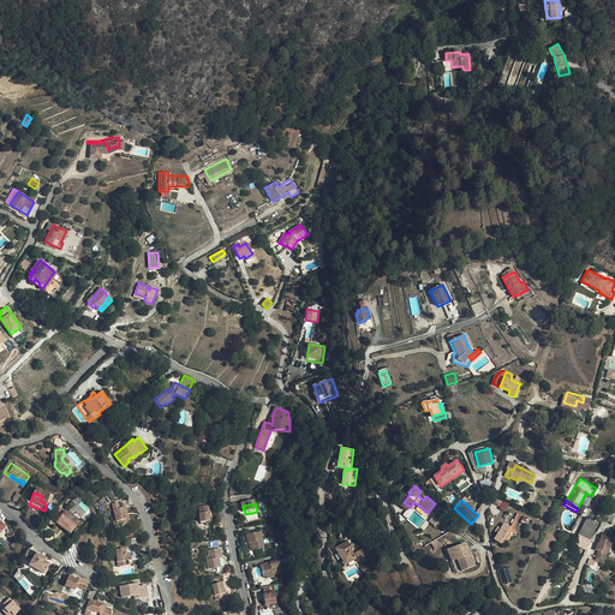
[(605,512),(603,517),(610,520),(614,511),(614,507),(611,506),(609,505),(605,512)]
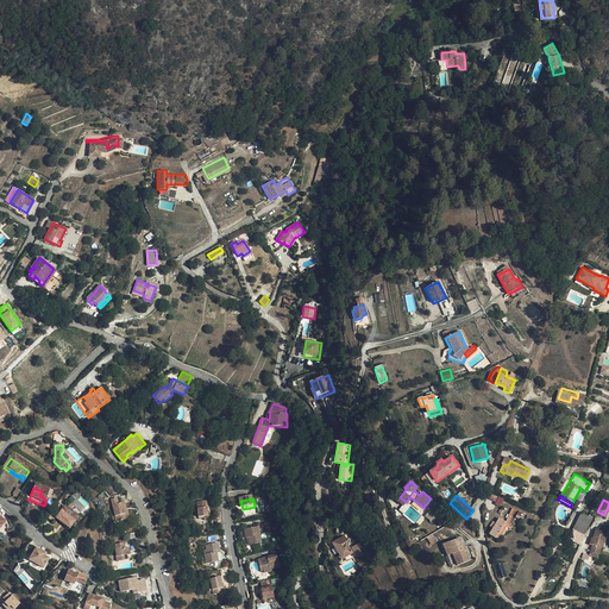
[(113,525),(119,523),(118,518),(121,518),(119,507),(115,507),(114,501),(108,502),(113,525)]
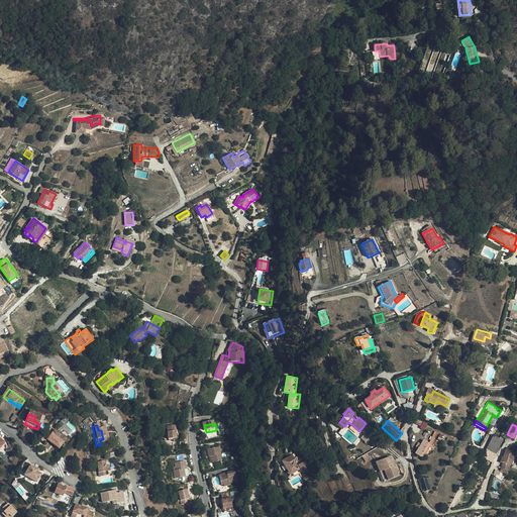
[(170,443),(177,442),(176,429),(168,430),(170,443)]
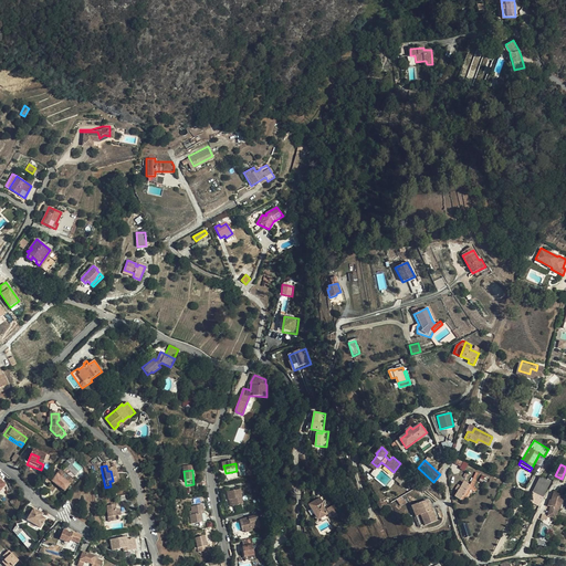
[(530,471),(528,470),(526,473),(527,480),(523,486),(525,489),(534,473),(530,471)]
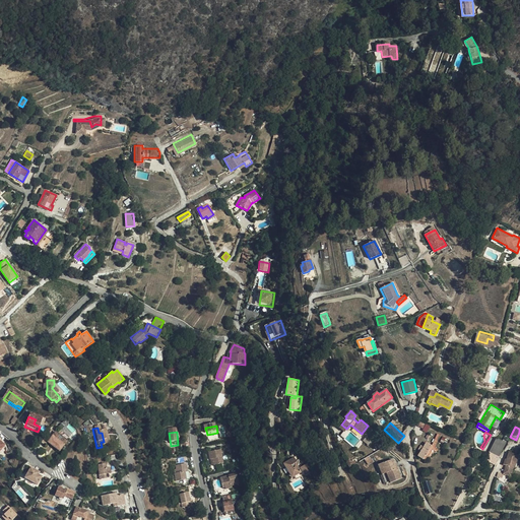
[(55,436),(49,443),(54,447),(54,448),(56,449),(57,449),(61,452),(67,445),(55,436)]
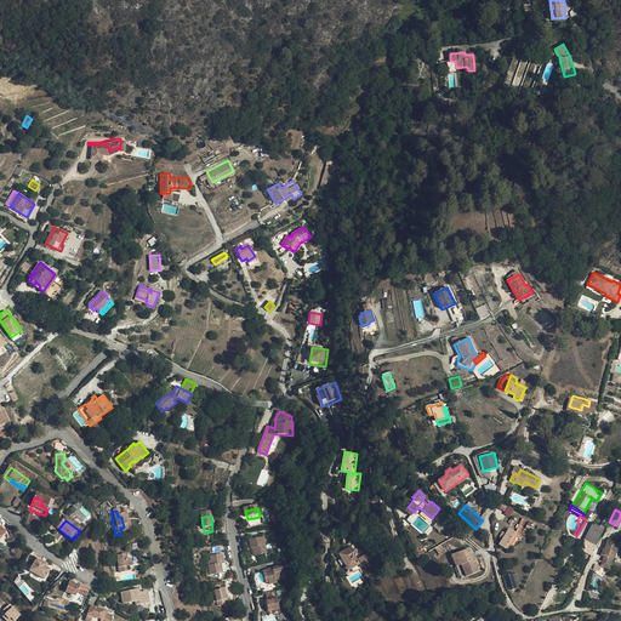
[(593,524),(585,540),(596,546),(604,529),(593,524)]
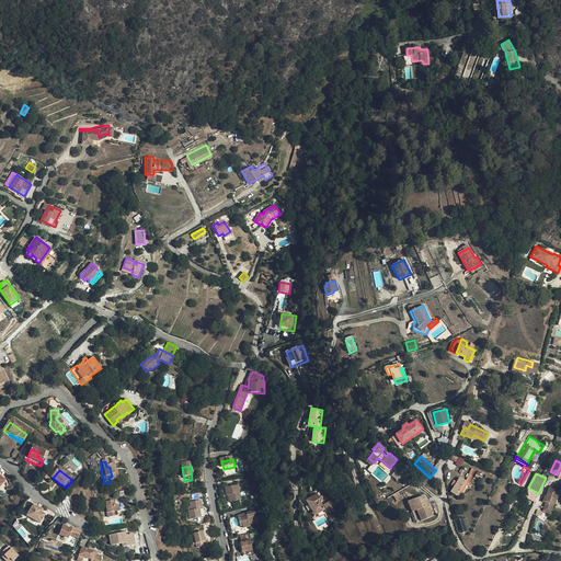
[(58,482),(53,478),(50,481),(64,491),(66,488),(61,484),(60,484),(58,483),(58,482)]
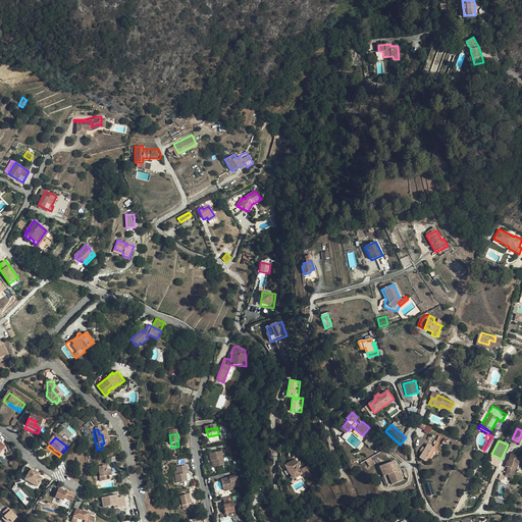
[(424,462),(425,461),(428,457),(433,449),(428,445),(425,449),(422,454),(419,458),(424,462)]
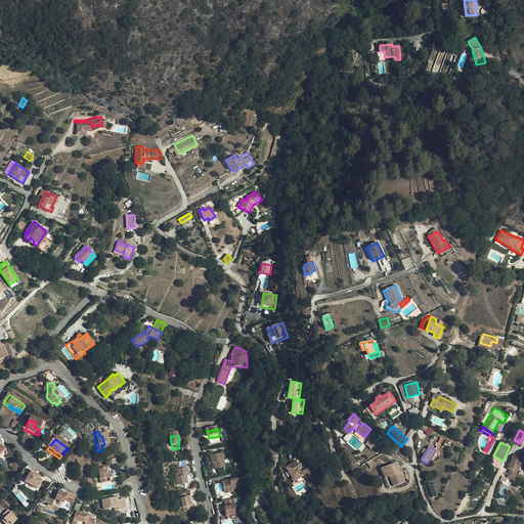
[(430,459),(432,460),(434,455),(437,457),(439,455),(441,453),(436,449),(435,450),(430,459)]
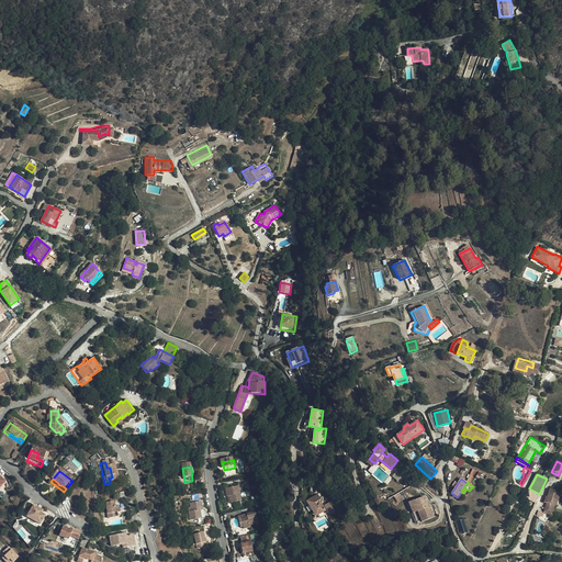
[(242,489),(228,492),(229,499),(233,499),(235,505),(245,503),(242,489)]
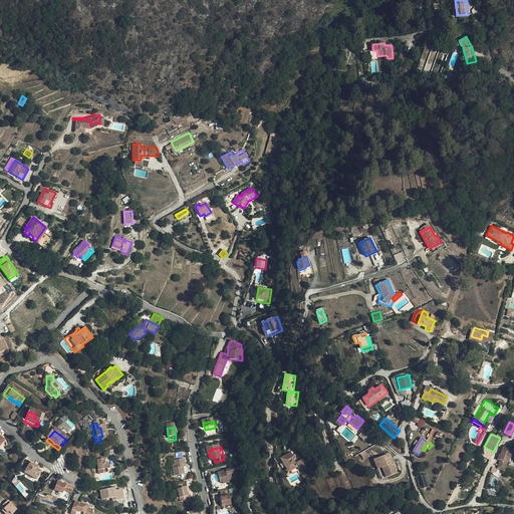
[(484,447),(481,454),(489,459),(493,452),(484,447)]
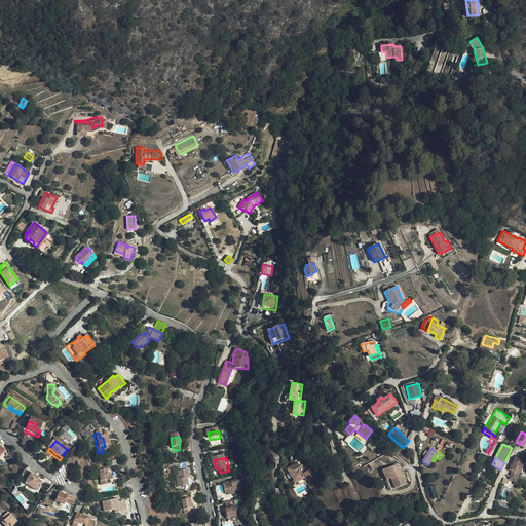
[(515,459),(513,465),(512,471),(513,472),(514,472),(513,481),(517,482),(523,461),(515,459)]
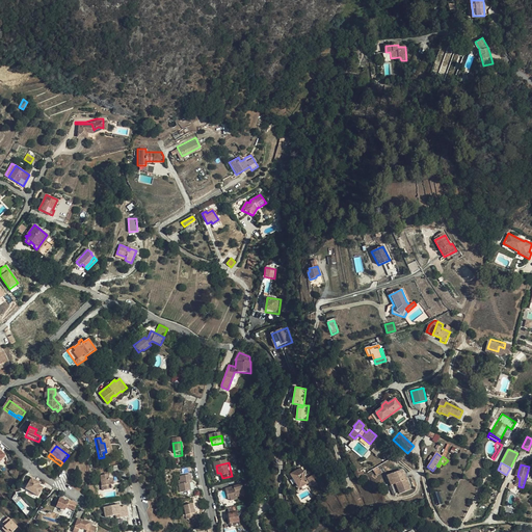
[(301,468),(292,473),(298,482),(301,487),(306,485),(308,488),(311,486),(306,478),(302,474),(304,473),(303,472),(301,468)]
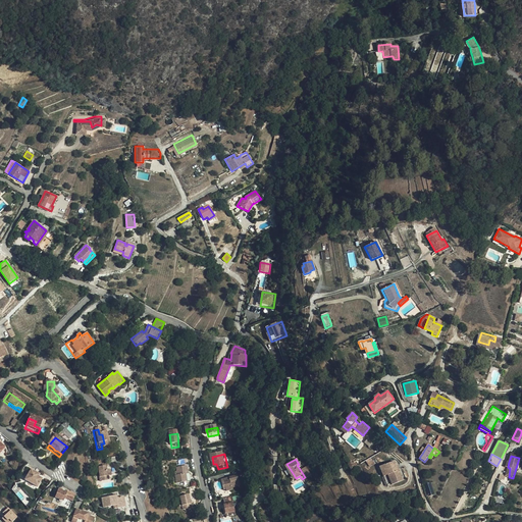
[(397,466),(395,461),(379,466),(383,476),(388,474),(393,484),(403,480),(400,470),(398,470),(397,466)]
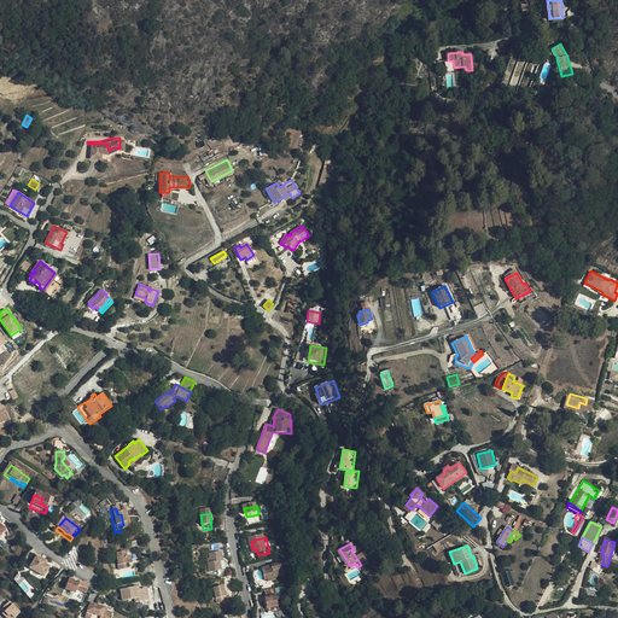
[(347,560),(339,549),(337,552),(344,563),(347,560)]
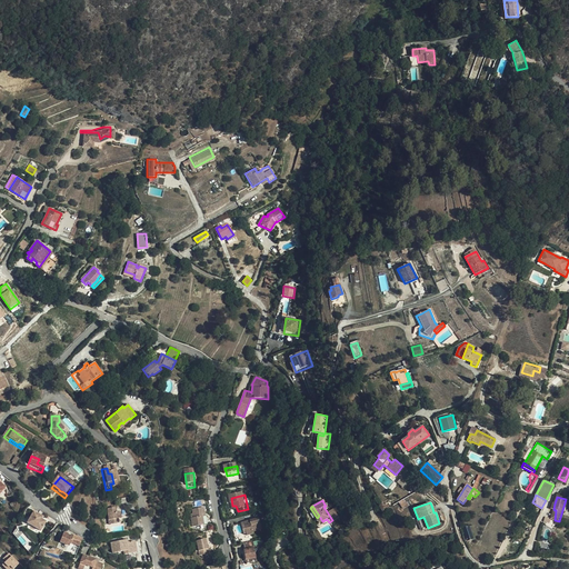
[(339,517),(333,508),(329,511),(335,520),(339,517)]
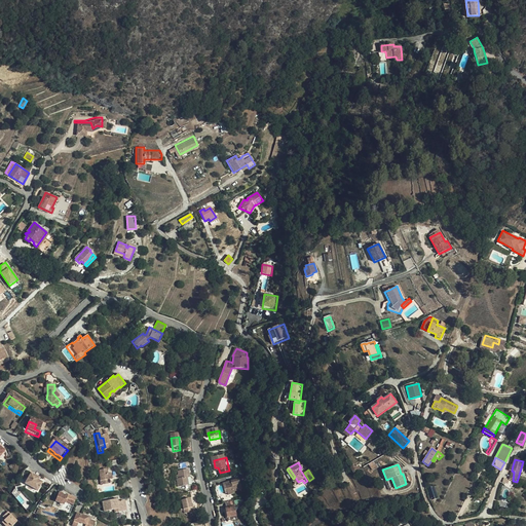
[(108,476),(107,472),(100,473),(102,487),(111,486),(111,482),(110,476),(108,476)]
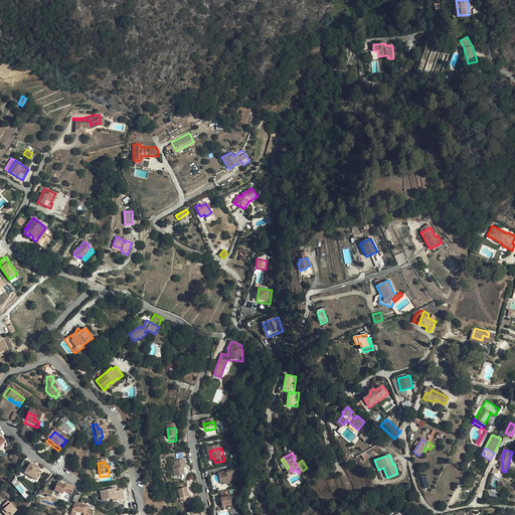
[(177,481),(187,479),(185,469),(187,469),(187,467),(186,463),(174,466),(177,481)]
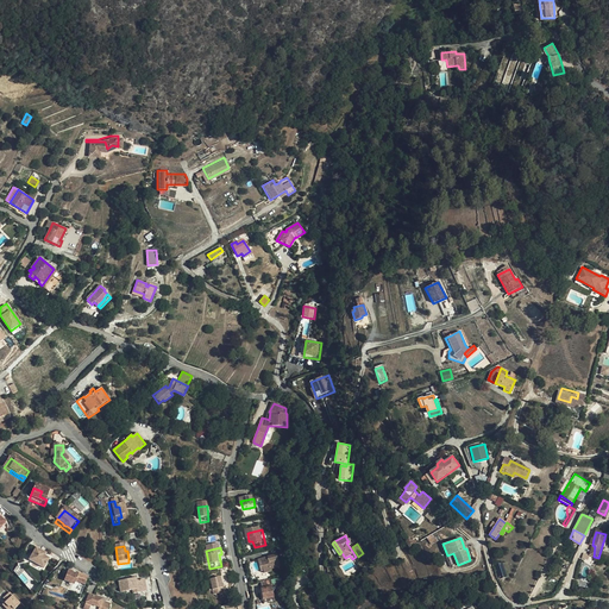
[(44,557),(39,553),(32,565),(46,576),(52,566),(48,563),(43,559),(44,557)]
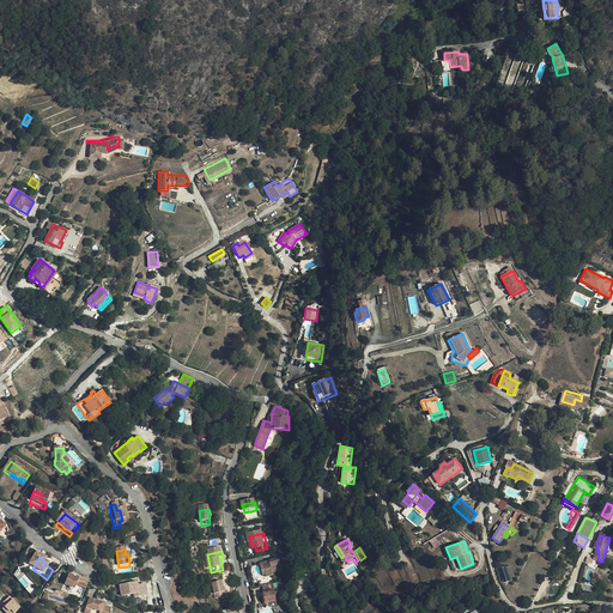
[(281,562),(266,566),(269,578),(269,581),(277,578),(277,576),(285,574),(281,562)]
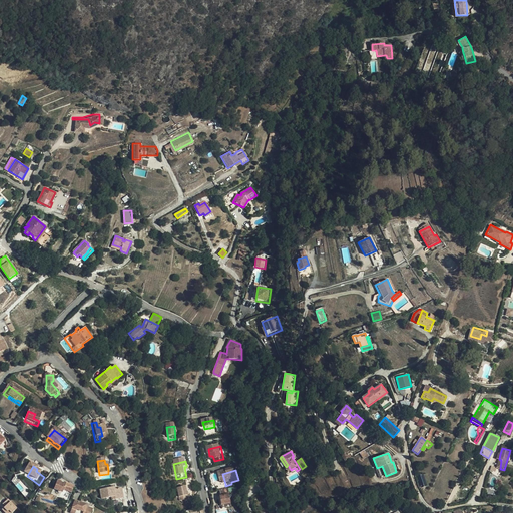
[(419,487),(426,486),(424,474),(418,475),(419,487)]
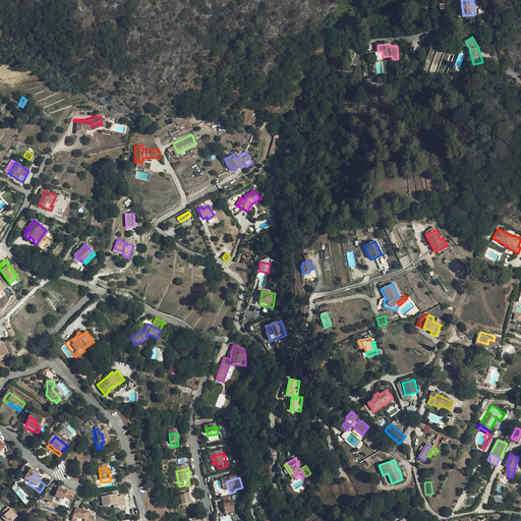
[(73,505),(76,498),(67,495),(66,496),(58,493),(55,500),(64,504),(65,501),(73,505)]
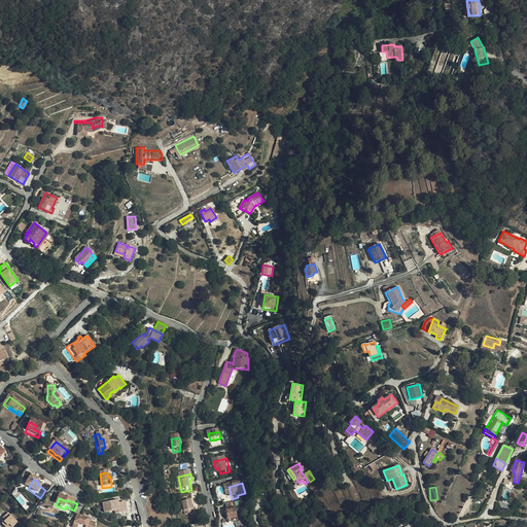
[(186,518),(192,517),(192,513),(195,512),(192,502),(183,504),(186,518)]
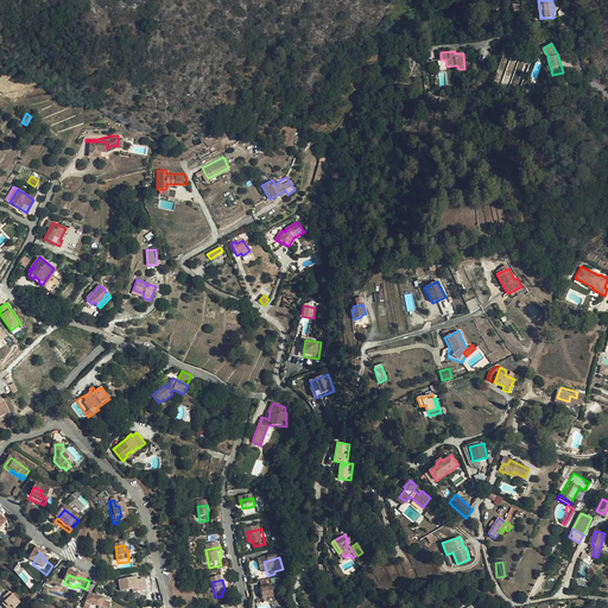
[(137,596),(149,594),(146,582),(137,583),(137,581),(120,584),(122,595),(135,593),(137,596)]
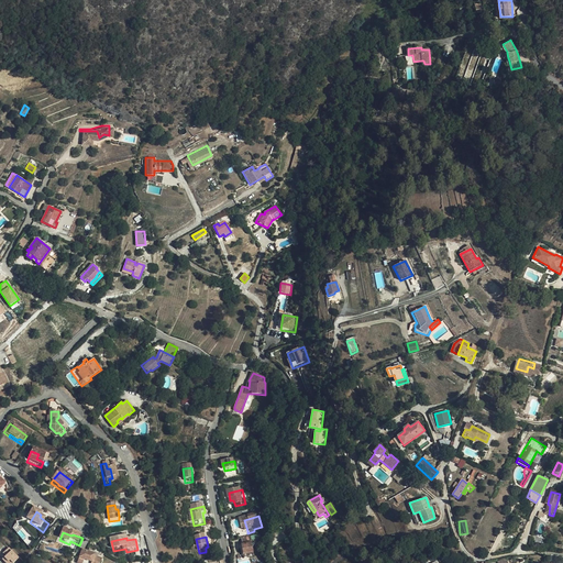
[(255,545),(254,539),(244,541),(245,548),(244,549),(246,558),(256,555),(254,547),(255,545)]
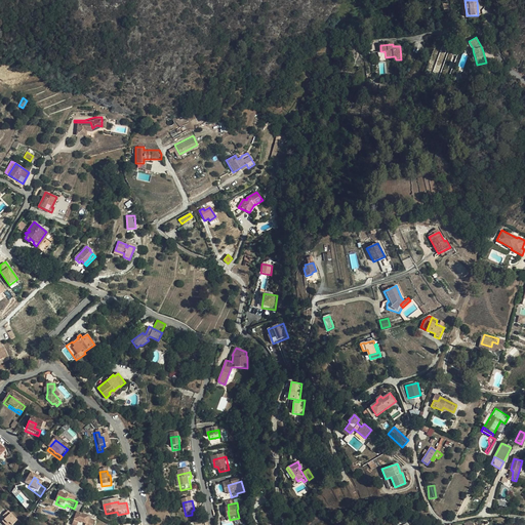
[(2,523),(3,524),(14,524),(15,524),(6,514),(1,518),(4,521),(2,523)]
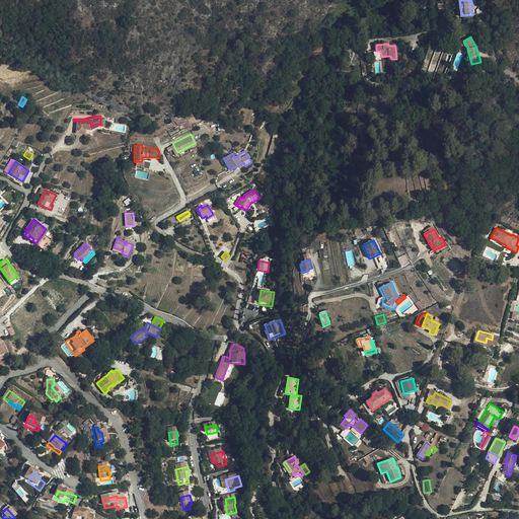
[(93,518),(87,516),(88,515),(76,510),(72,518),(93,518)]
